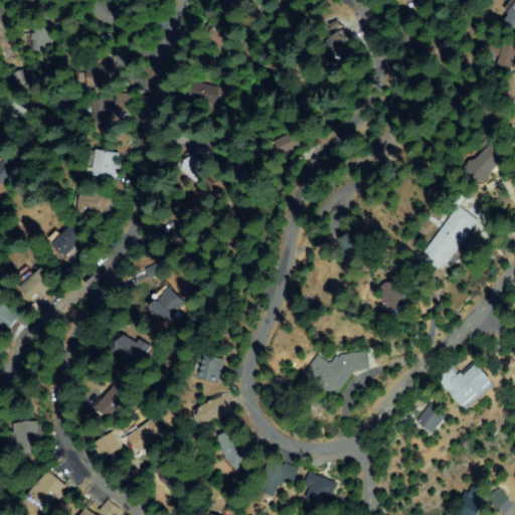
[(119,36),(86,11),(93,0),(111,0),(109,3),(121,11),(118,15),(129,22),(119,36)]
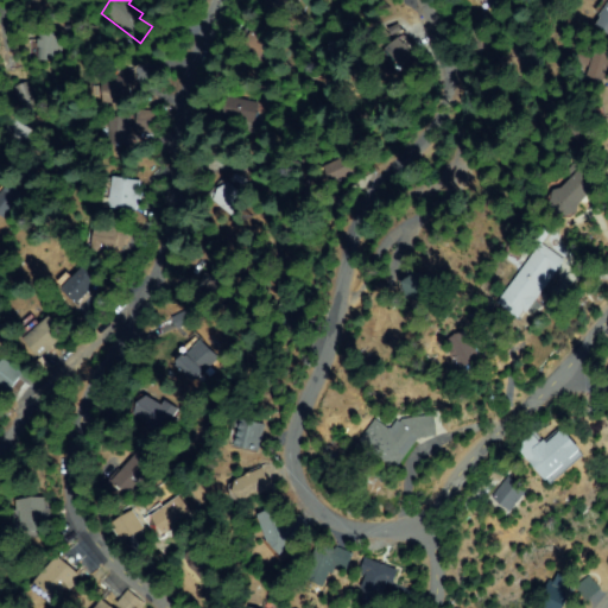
[(258,0),(258,1),(280,10),(284,0),(258,0)]
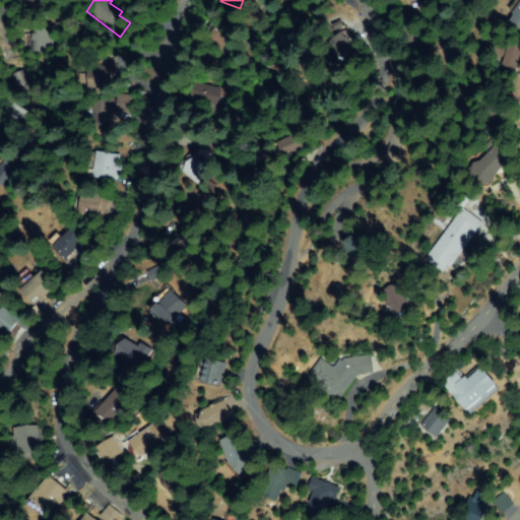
[(519,27),(513,22),(519,14),(510,7),(515,0),(519,0),(519,27)]
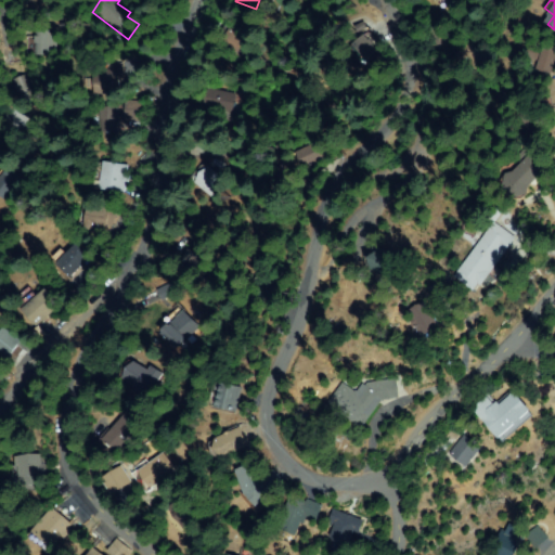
[(213,38),(223,25),(245,44),(233,57),(213,38)]
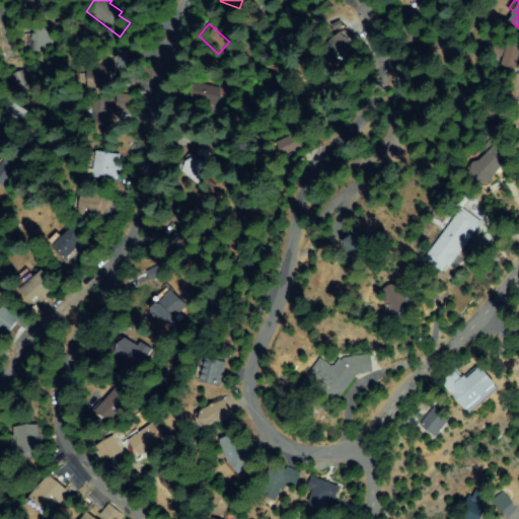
[(50,29),(49,48),(29,47),(29,28),(50,29)]
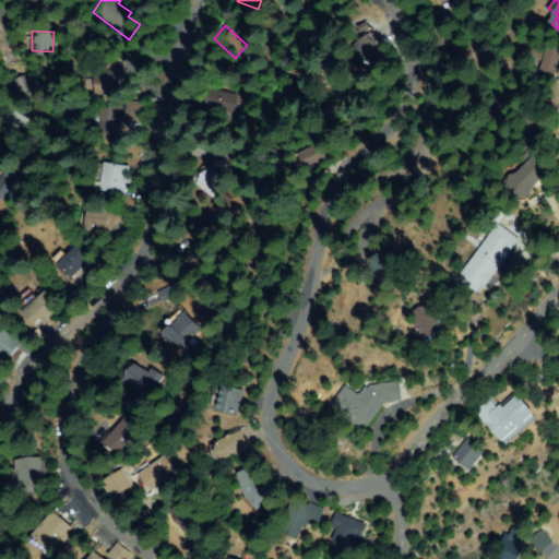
[(349,63),(355,38),(373,43),(368,68),(349,63)]
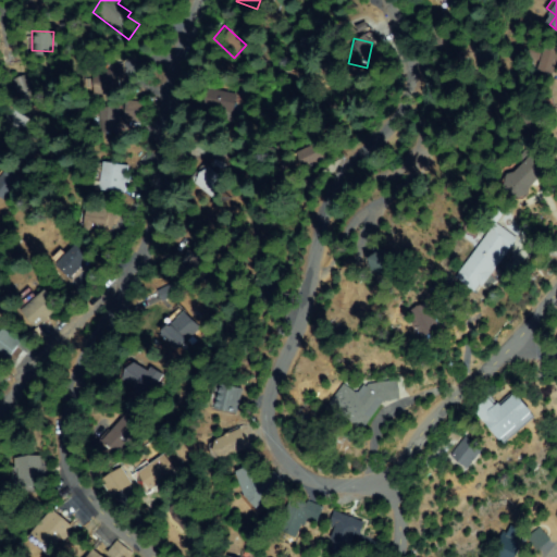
[(544,44),(556,45),(556,63),(556,72),(541,71),(542,60),(531,59),(533,47),(544,48),(544,44)]
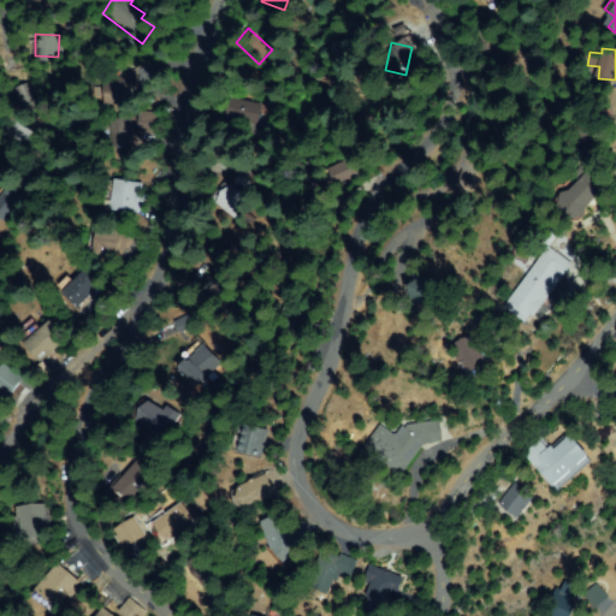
[(132,80),(131,102),(100,102),(101,78),(132,80)]
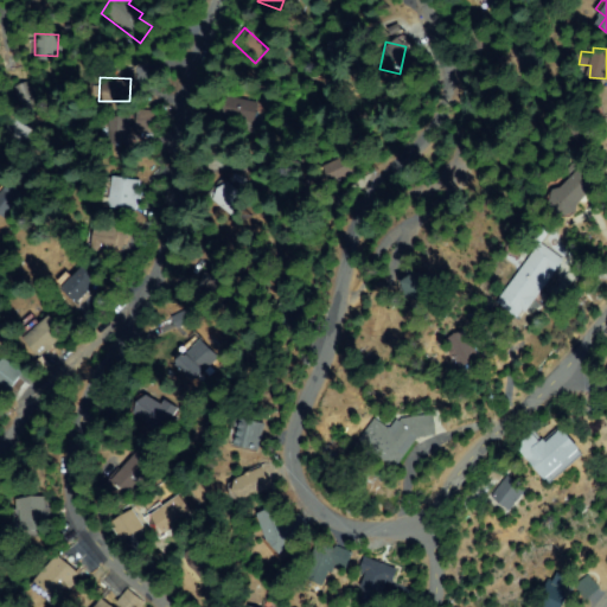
[(10,87),(19,82),(30,106),(20,110),(10,87)]
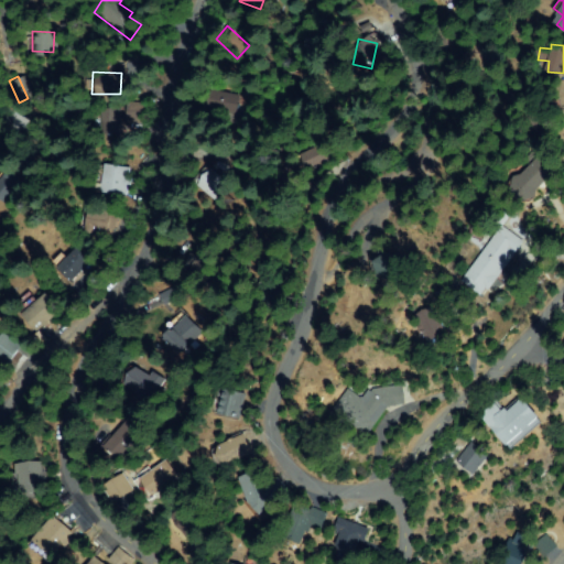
[(230,95),(227,112),(199,107),(204,89),(230,95)]
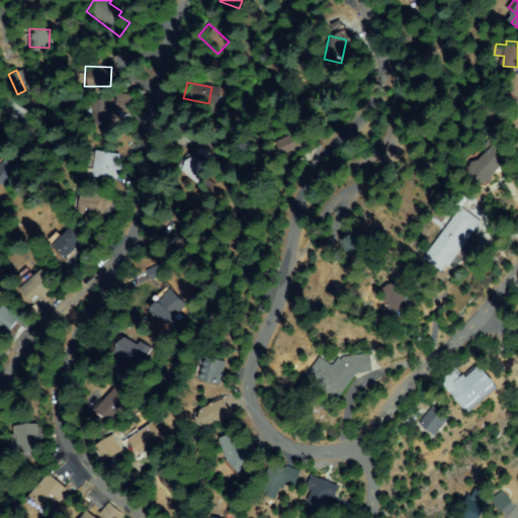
[(128,96),(126,109),(114,107),(115,94),(128,96)]
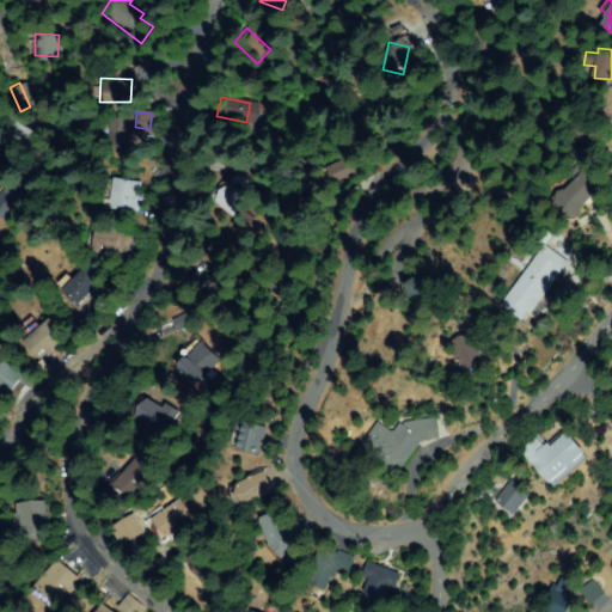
[(105,127),(98,127),(101,115),(127,118),(123,146),(103,144),(105,127)]
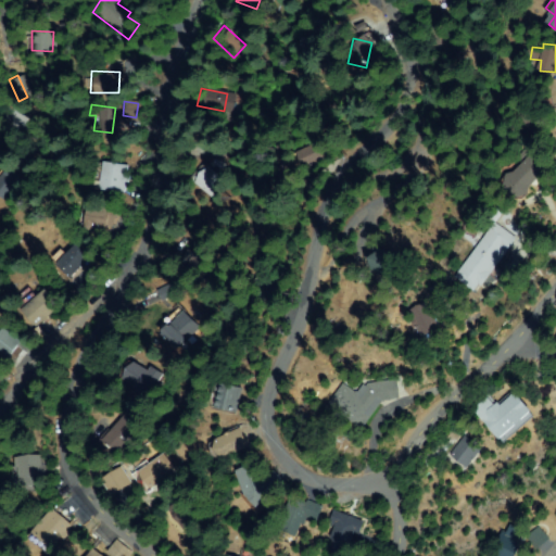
[(300,171),(291,155),(315,142),(324,158),(300,171)]
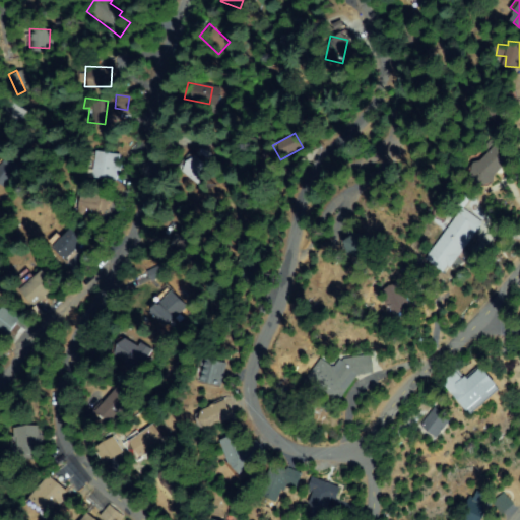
[(514,157),(486,188),(470,173),(497,142),(514,157)]
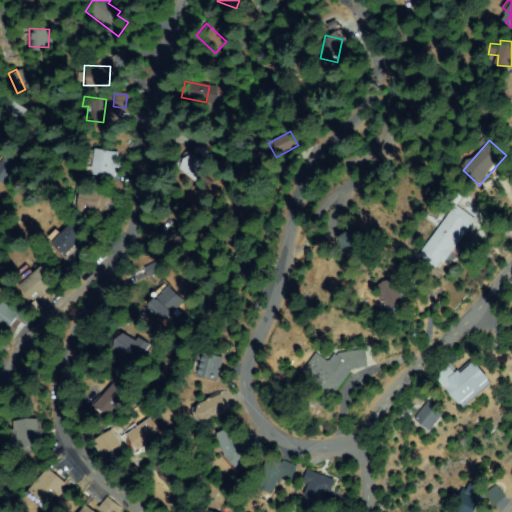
[(87,149),(114,152),(111,176),(84,172),(87,149)]
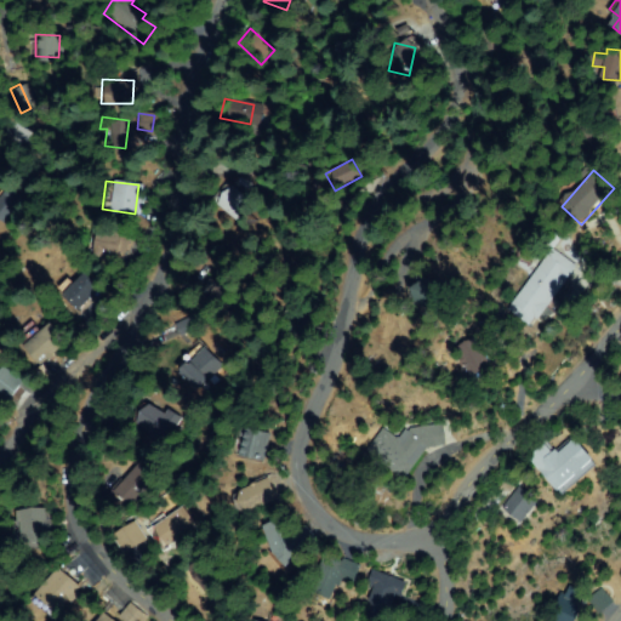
[(221,182),(244,204),(229,220),(206,199),(221,182)]
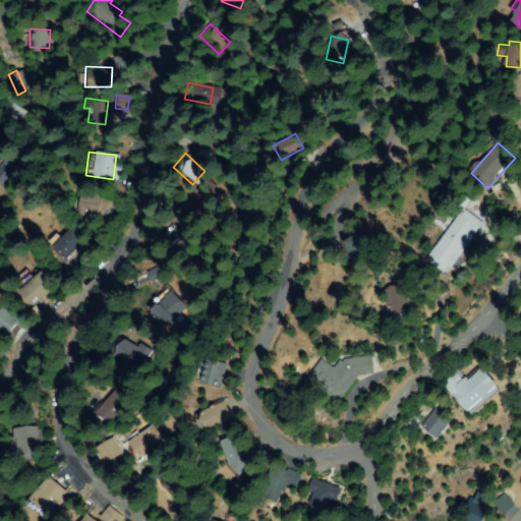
[(0,158),(1,157),(14,165),(0,186),(0,158)]
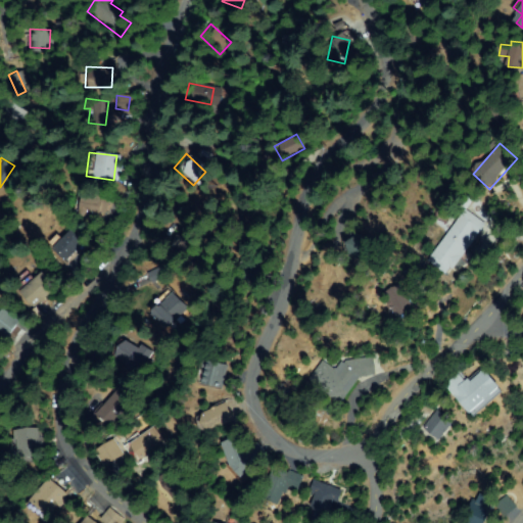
[(74,214),(74,194),(105,194),(105,214),(74,214)]
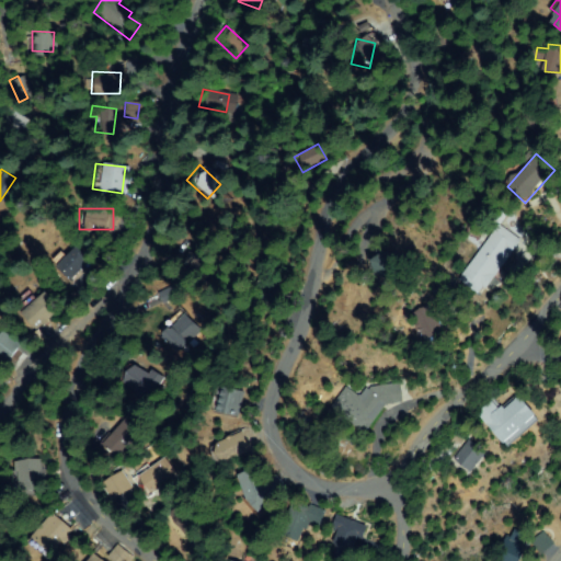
[(521,240),(481,294),(460,278),(501,225),(521,240)]
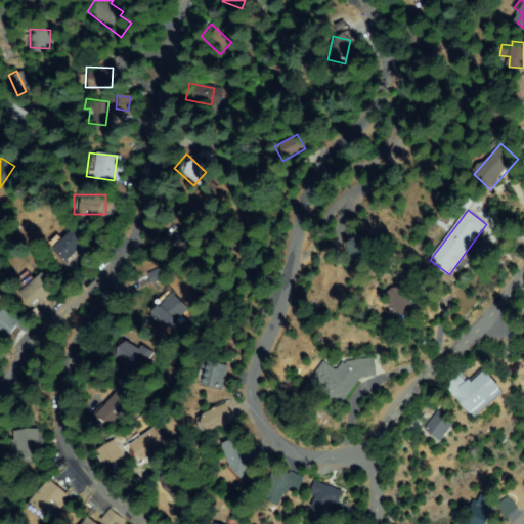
[(181,229),(195,242),(181,258),(167,245),(181,229)]
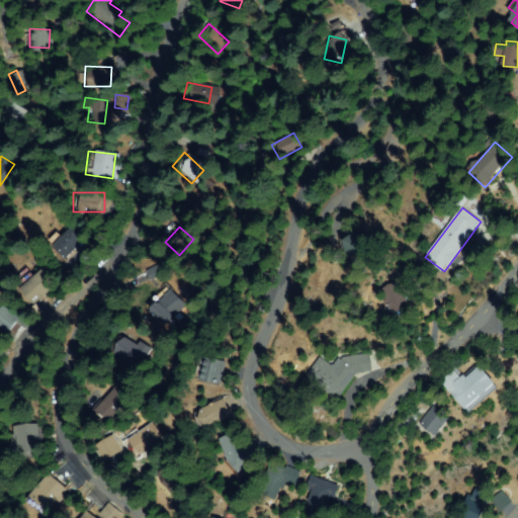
[(50,241),(71,229),(79,244),(59,256),(50,241)]
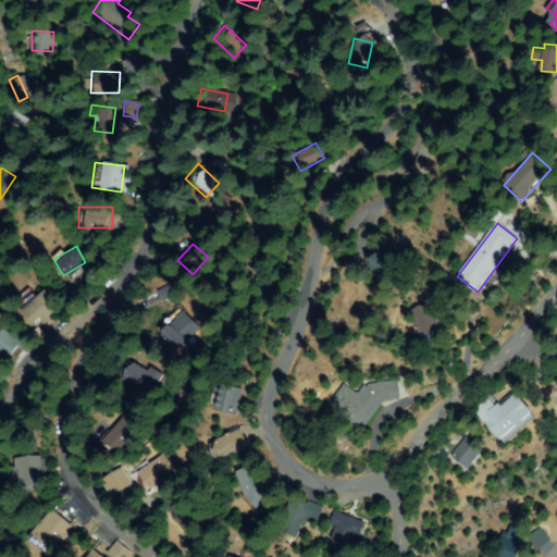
[(404,260),(395,280),(364,268),(373,247),(404,260)]
